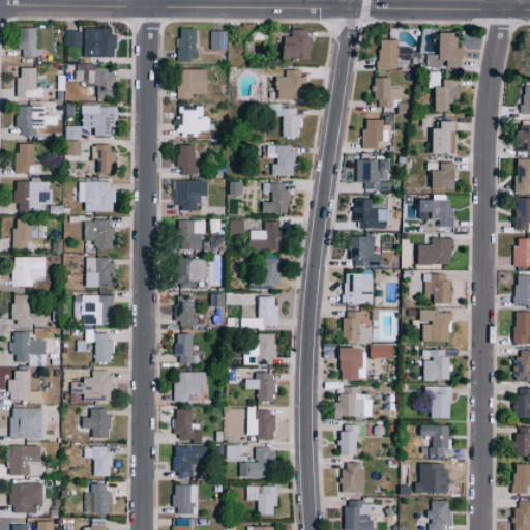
[(36,27),(20,27),(20,56),(36,56),(36,27)]
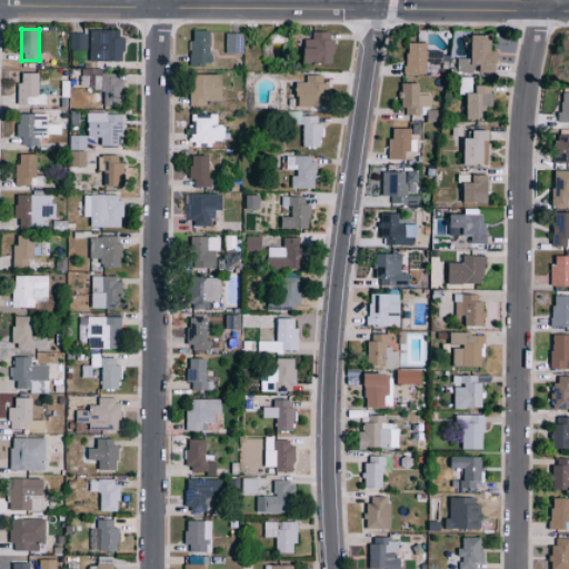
[(123,61),(123,30),(90,29),(90,60),(123,61)]
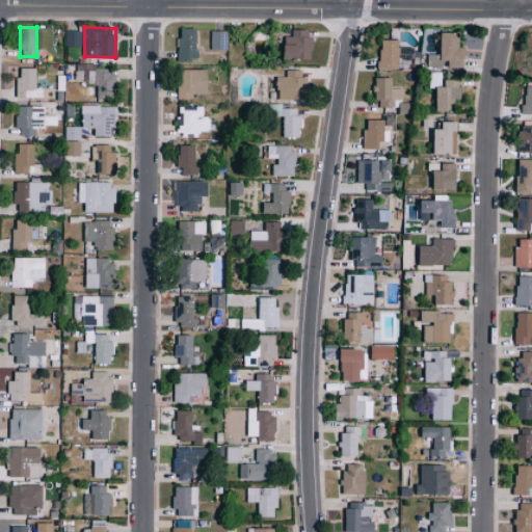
[(178,58),(197,59),(198,28),(182,27),(181,37),(179,36),(178,58)]
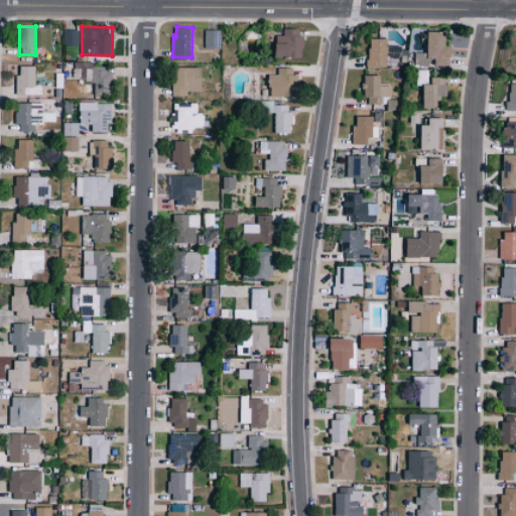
[(277,56),(301,56),(302,28),(283,28),(283,35),(277,34),(277,56)]
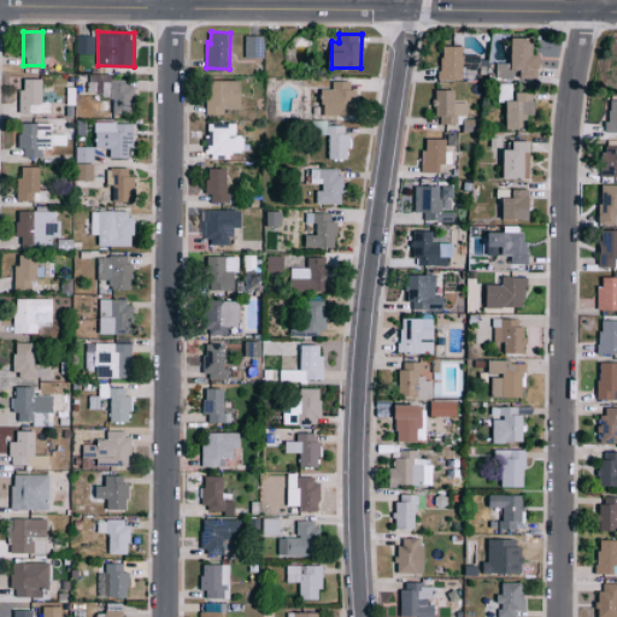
[(94,53),(94,35),(76,35),(75,53),(94,53)]
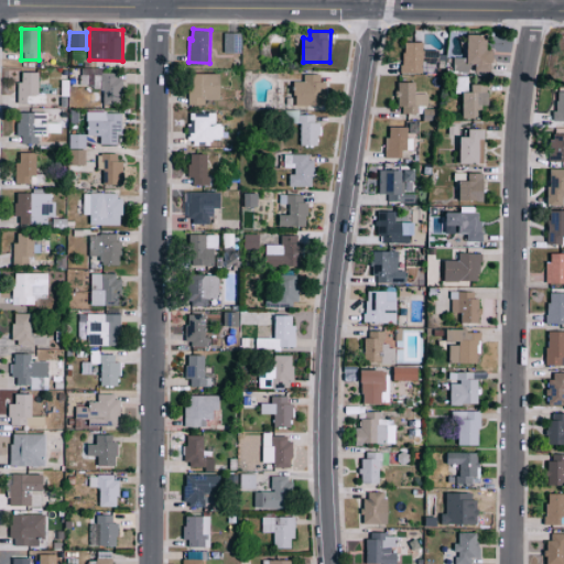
[(241,52),(241,33),(224,33),(224,52),(241,52)]
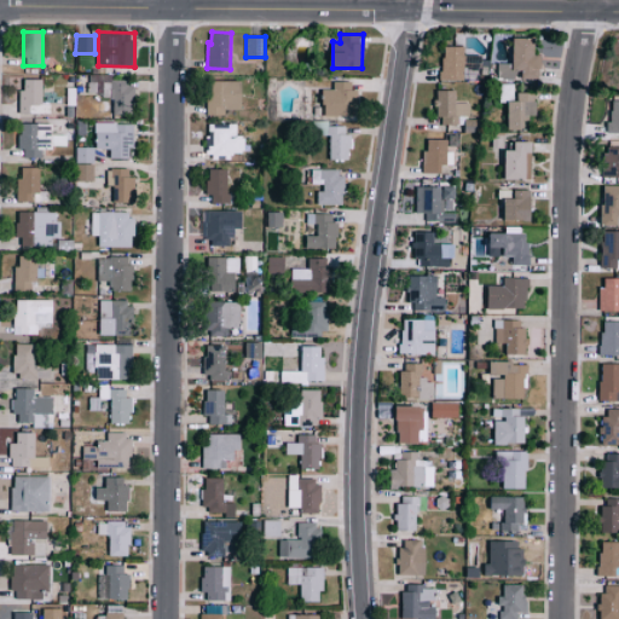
[(534,38),(513,38),(514,70),(522,70),(522,79),(542,77),(541,55),(536,55),(534,38)]
